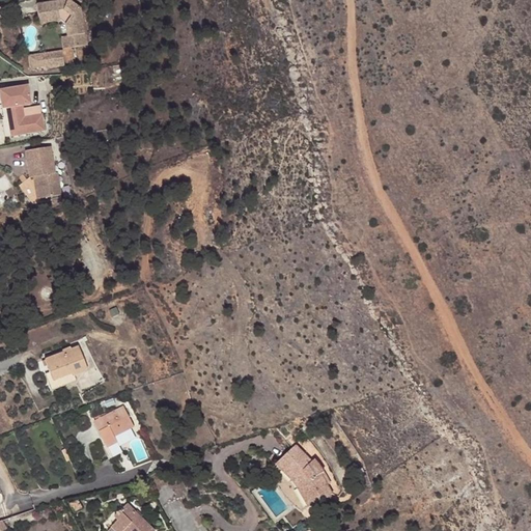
[(82,6),(72,0),(53,0),(37,3),(40,22),(61,18),(66,23),(68,34),(75,33),(76,46),(88,44),(82,6)]
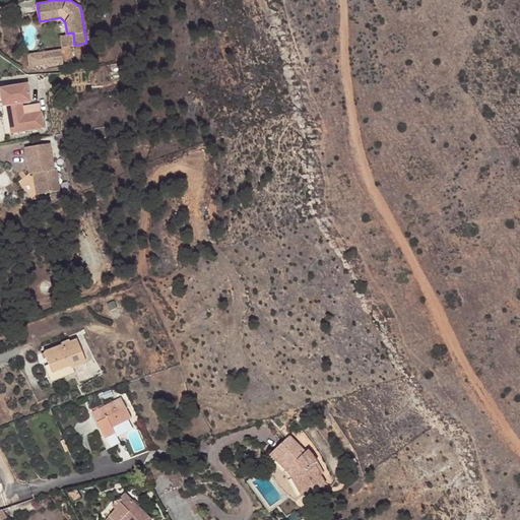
[(74,45),(73,33),(67,34),(62,35),(64,47),(74,45)]
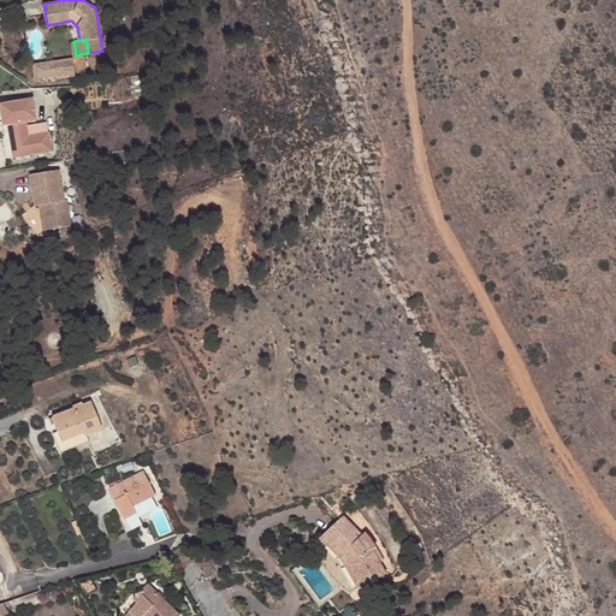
[(73,57),(49,61),(52,76),(59,75),(59,76),(77,73),(73,57)]
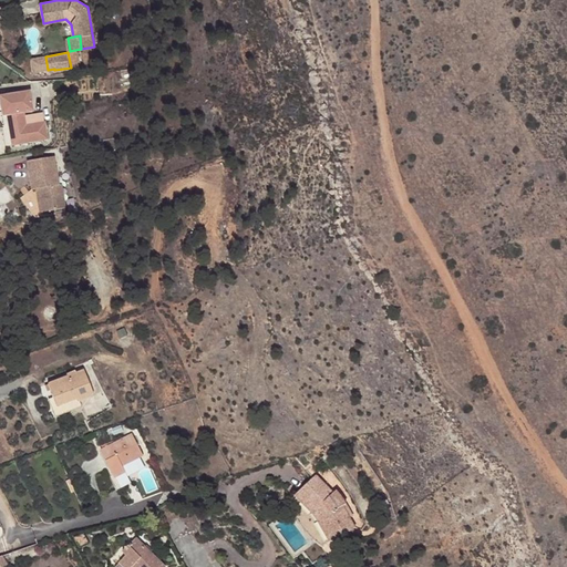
[(48,70),(45,57),(32,59),(34,72),(48,70)]
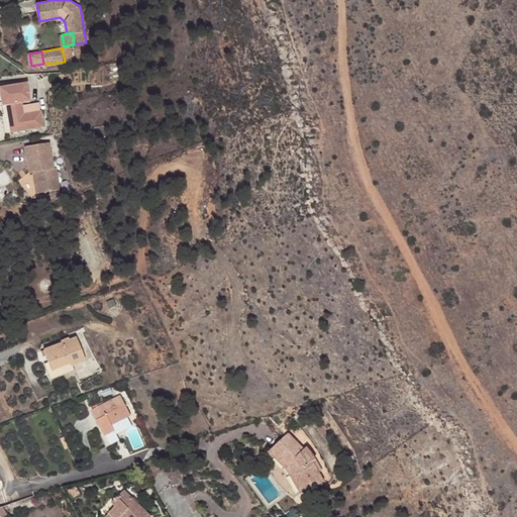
[(8,105),(12,127),(26,125),(27,129),(44,127),(40,112),(24,114),(22,102),(26,101),(25,94),(29,94),(27,83),(1,88),(3,105),(8,105)]
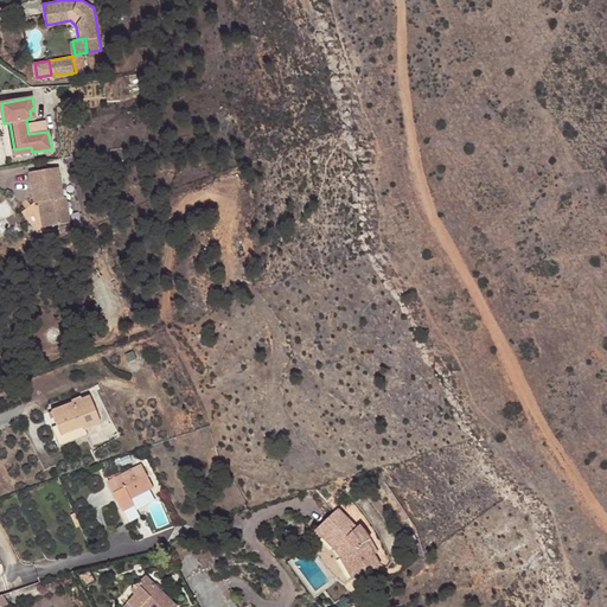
[(58,167),(30,172),(36,203),(39,202),(44,228),(70,223),(71,223),(66,197),(64,197),(58,167)]
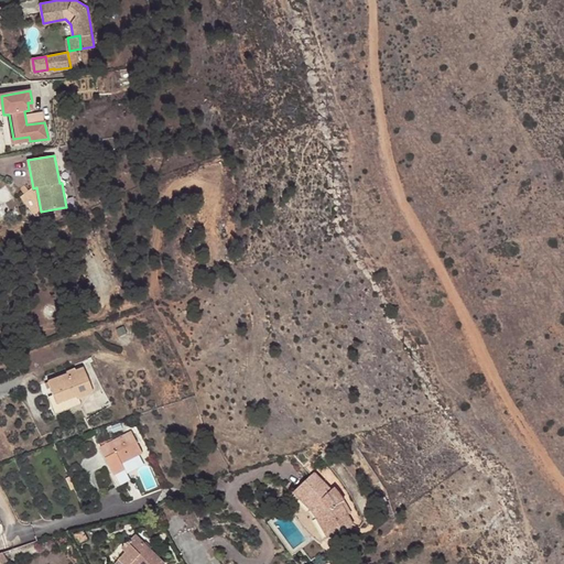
[(65,372),(66,373),(46,381),(58,412),(78,404),(76,399),(93,392),(83,367),(75,370),(74,369),(65,372)]
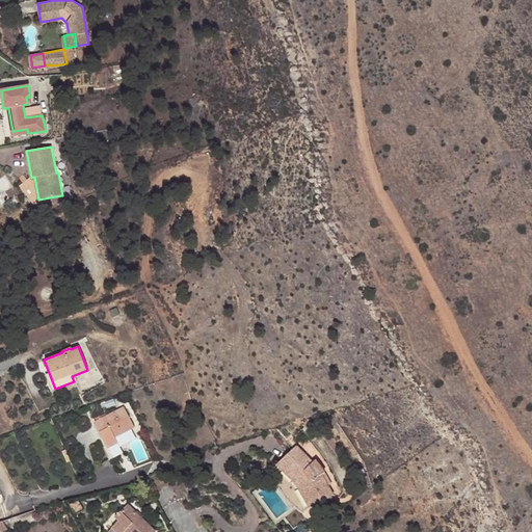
[(104,441),(114,434),(114,433),(117,431),(120,435),(135,427),(125,407),(103,418),(97,421),(95,422),(104,441)]
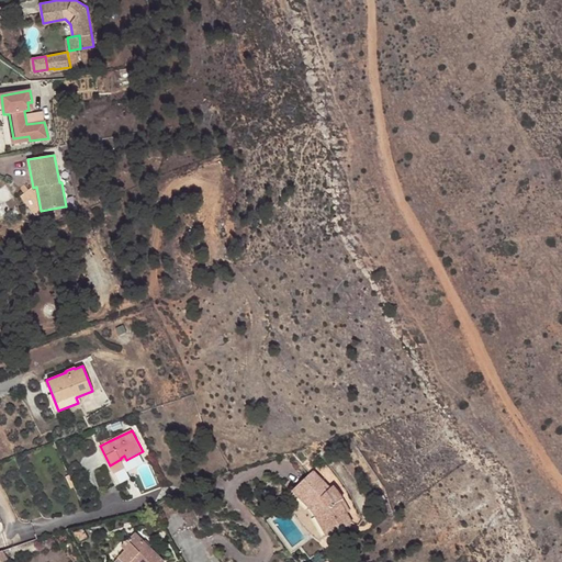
[(290,495),(305,518),(324,538),(352,523),(347,514),(340,502),(344,499),(334,485),(330,487),(313,471),(290,495)]
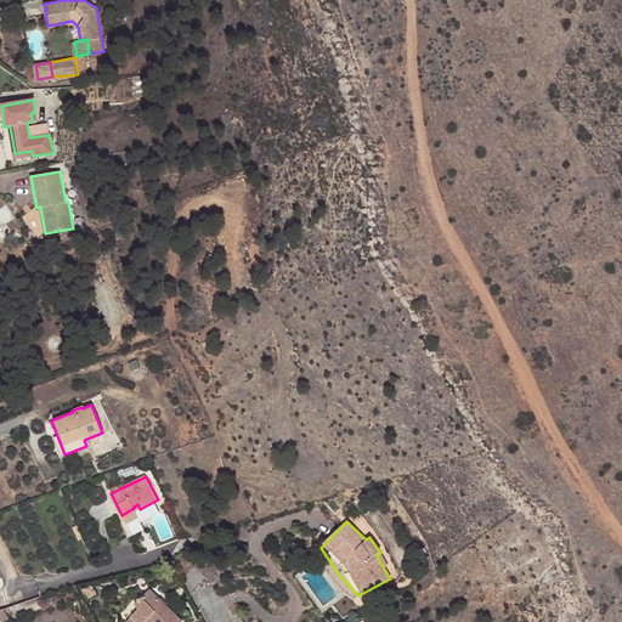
[(352,599),(358,595),(338,574),(321,548),(317,552),(327,570),(334,581),(341,589),(352,599)]
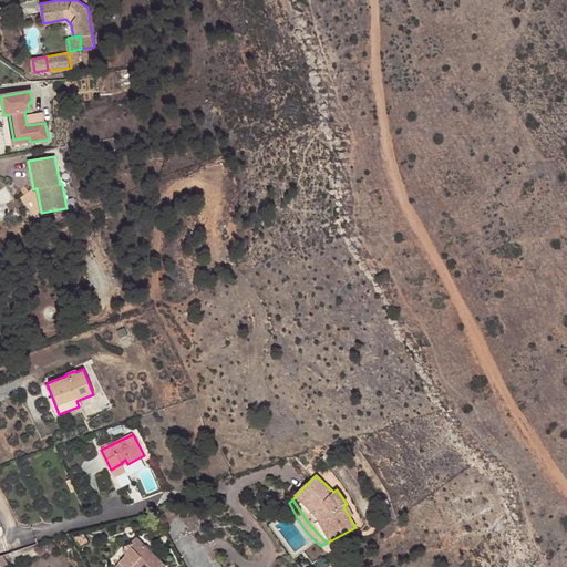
[(343,506),(350,518),(353,516),(347,504),(343,506)]
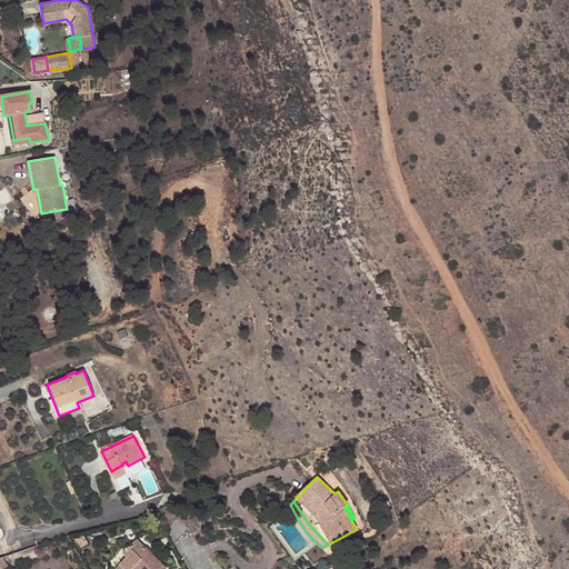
[(128,557),(121,563),(126,568),(167,568),(138,540),(125,553),(128,557)]
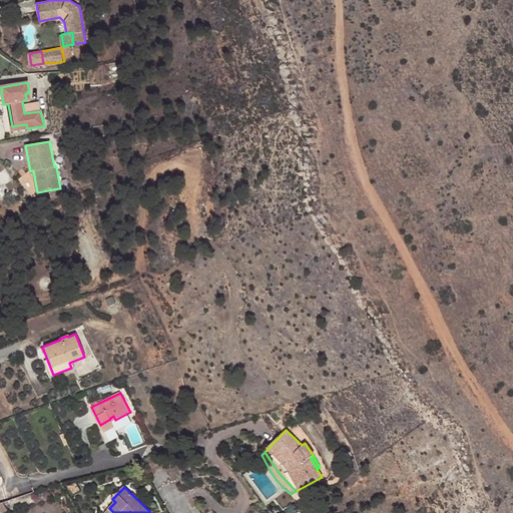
All buildings are outlined.
